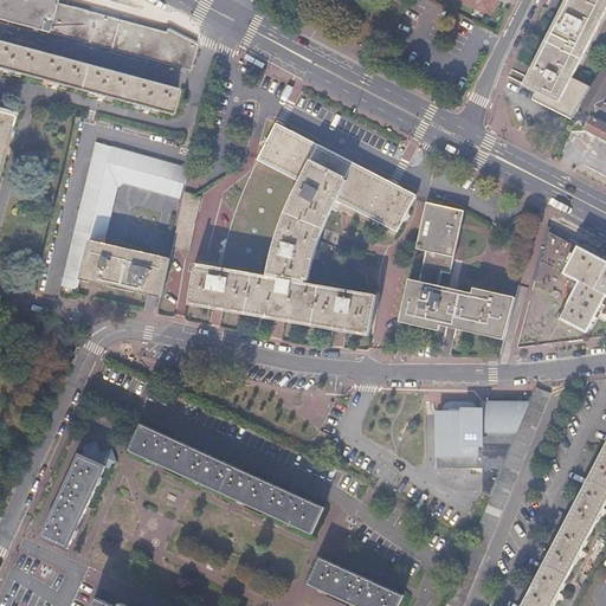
[(0,0),(0,19),(191,70),(197,44),(167,30),(166,32),(56,2),(56,0),(0,0)]
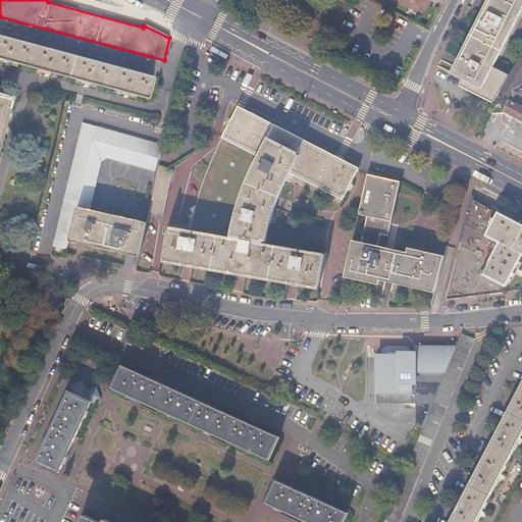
[(424,0),(397,0),(419,11),(424,0)]
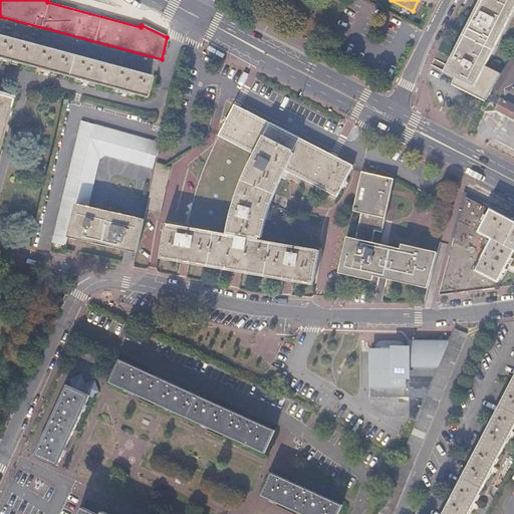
[(422,0),(418,0),(413,11),(416,12),(422,0)]
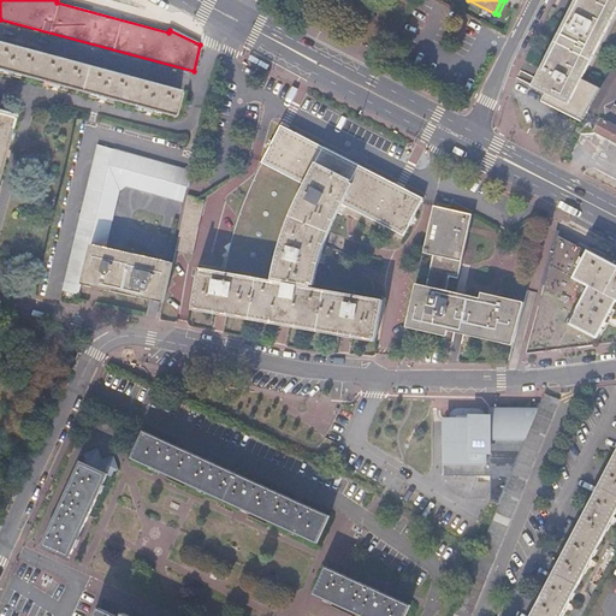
[(575,0),(531,87),(586,116),(598,96),(602,90),(581,80),(615,11),(615,3),(611,0),(575,0)]
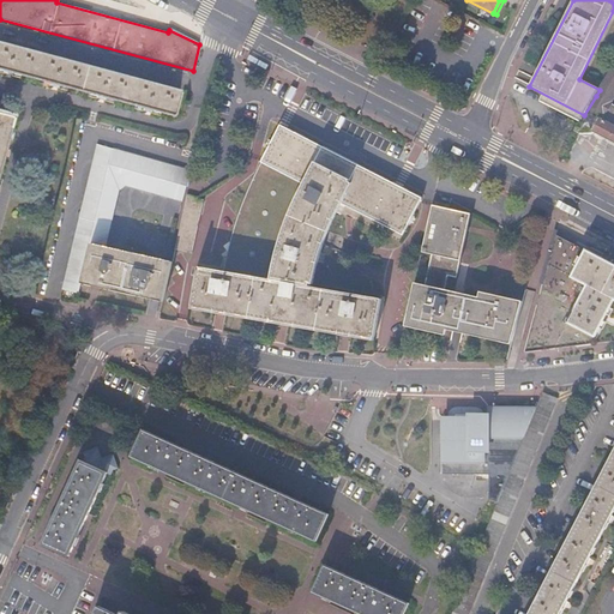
[(0,40),(0,68),(173,116),(180,89),(0,40)]
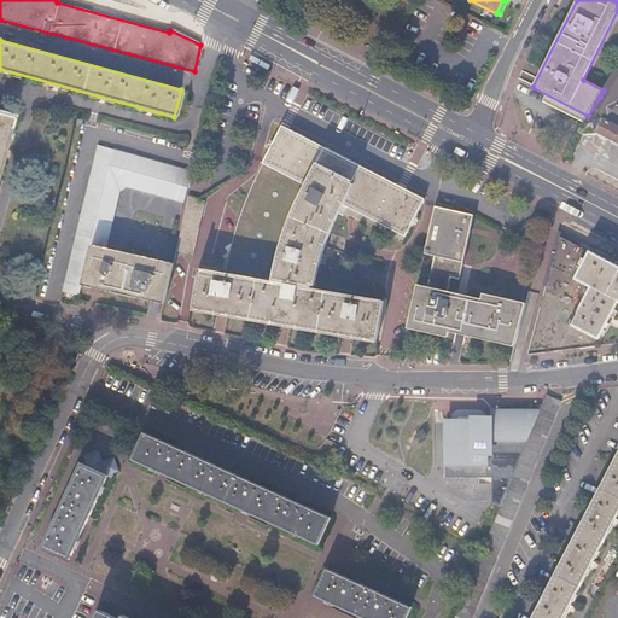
[(600,97),(588,116),(578,132),(583,134),(598,134),(617,144),(617,127),(607,122),(617,101),(617,63),(604,91),(600,97)]
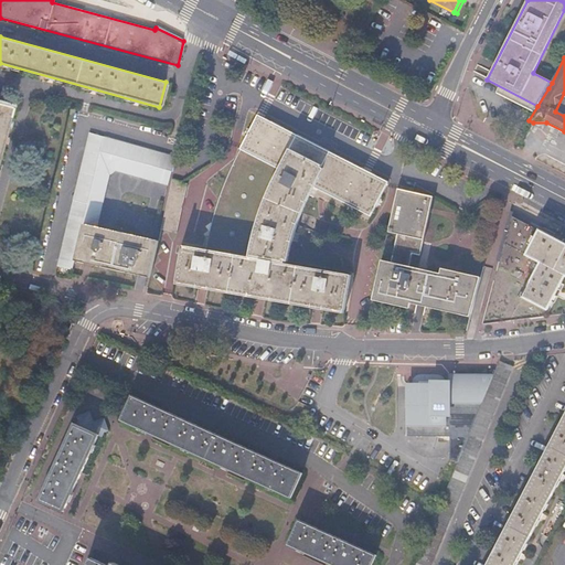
[(0,156),(13,107),(0,104),(0,156)]
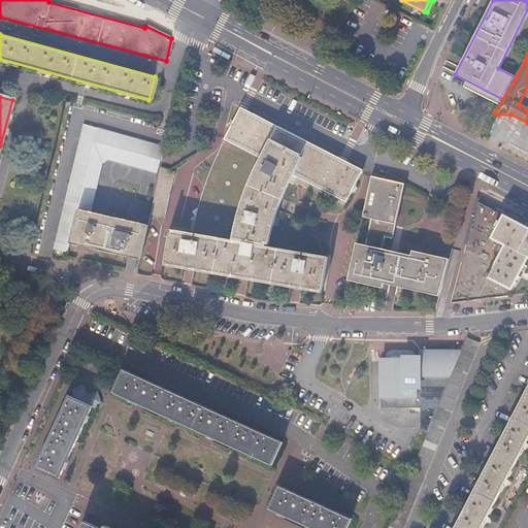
[(252,176),(245,194),(238,215),(232,240),(171,230),(165,263),(322,291),(328,257),(265,246),(272,217),(279,196),(291,175),(345,204),(362,172),(240,108),(224,140),(260,160),(252,176)]
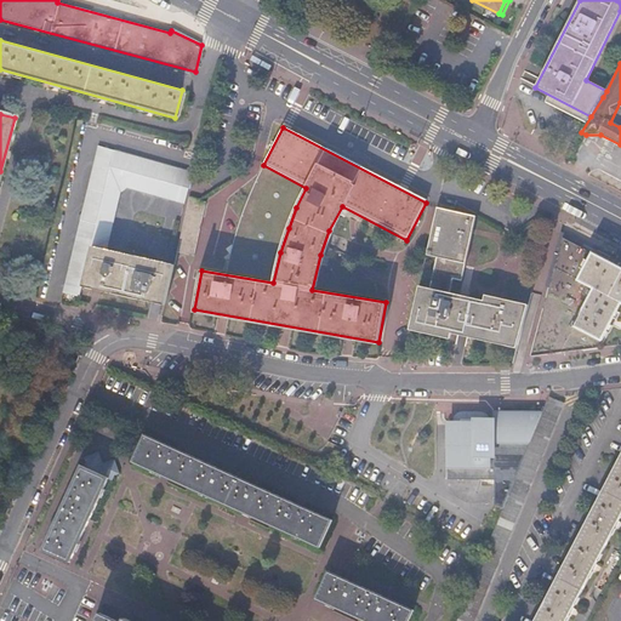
[(593,159),(620,171),(620,148),(603,140),(593,159)]
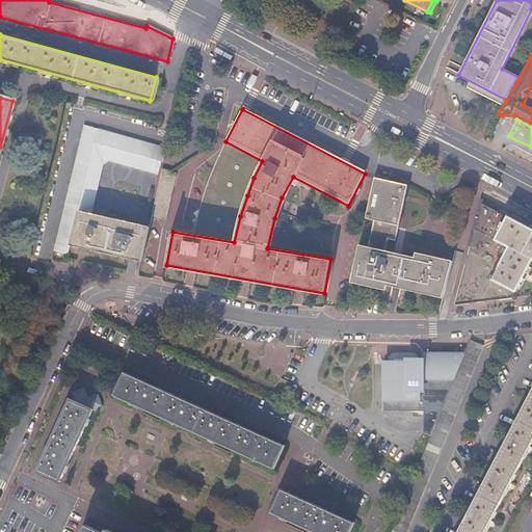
[(168,144),(84,125),(54,250),(69,254),(71,244),(95,143),(95,142),(164,159),(168,144)]
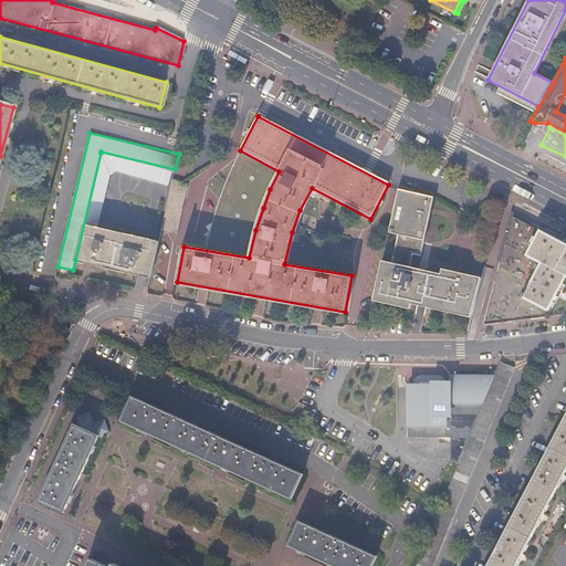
[(171,170),(101,153),(75,260),(150,278),(159,241),(98,227),(103,205),(111,174),(116,173),(168,184),(171,170)]
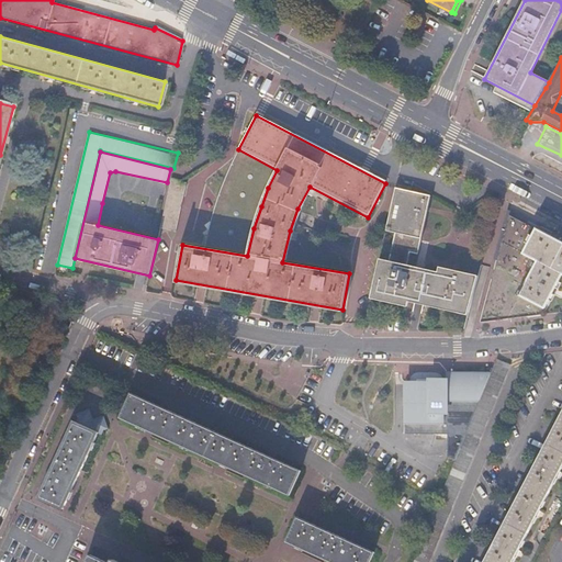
[(180,181),(171,179),(163,217),(160,228),(176,232),(187,182),(180,181)]
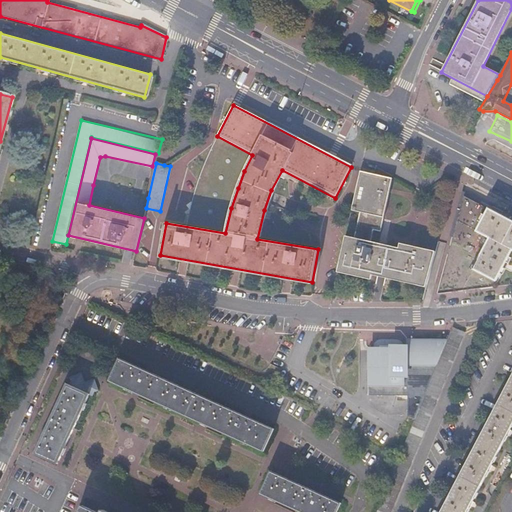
[(354,238),(345,236),(338,270),(372,278),(373,273),(427,286),(436,252),(399,243),(397,248),(369,242),(371,230),(379,232),(391,179),(360,171),(351,211),(360,213),(354,238)]
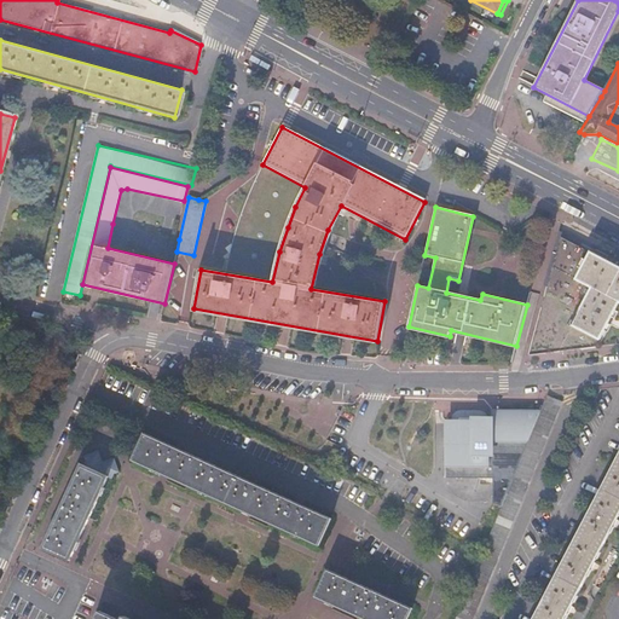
[(618,266),(593,253),(562,237),(530,354),(618,343),(618,266)]
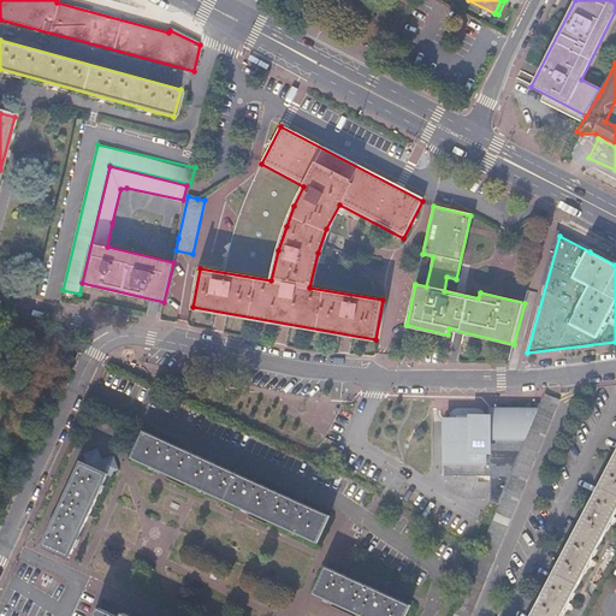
[(544,394),(538,409),(498,504),(479,554),(452,615),(469,615),(558,400),(544,394)]
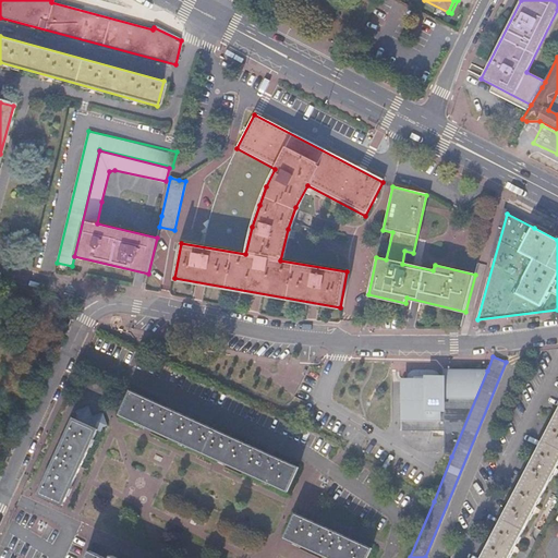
[(451,457),(487,371),(444,371),(444,377),(439,377),(439,384),(426,383),(402,381),(402,431),(444,432),(444,453),(451,457)]
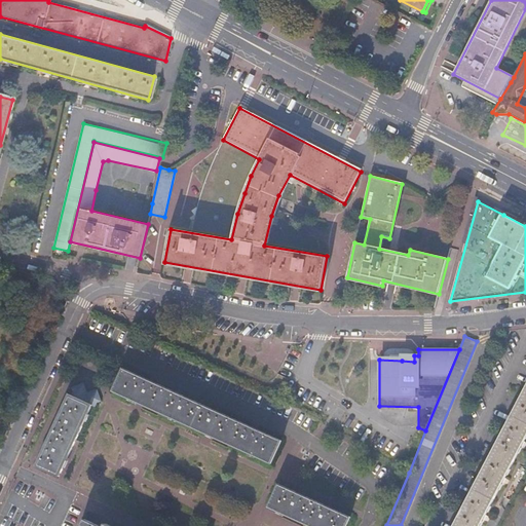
[(124,369),(114,390),(271,462),(282,440),(257,428),(259,424),(256,423),(255,424),(251,423),(250,425),(221,412),(223,408),(219,407),(219,408),(216,407),(214,410),(192,400),(194,396),(191,393),(190,396),(187,393),(186,397),(155,382),(157,378),(154,377),(153,378),(150,377),(149,380),(124,369)]
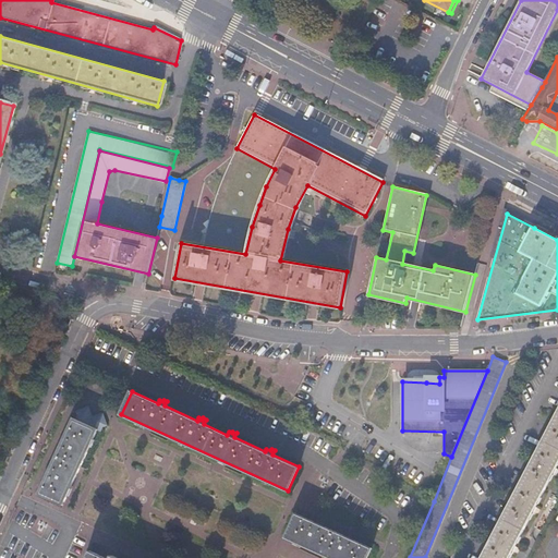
[(76,419),(74,417),(39,494),(62,505),(98,428),(100,429),(102,425),(109,422),(105,412),(94,415),(89,405),(77,410),(79,413),(76,419)]
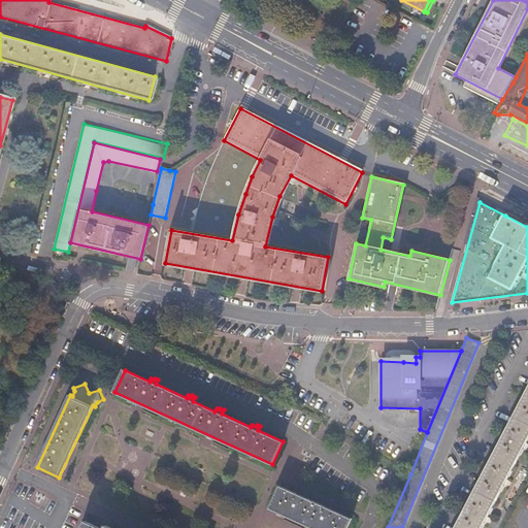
[(481,527),(527,437),(527,389),(455,527),(481,527)]
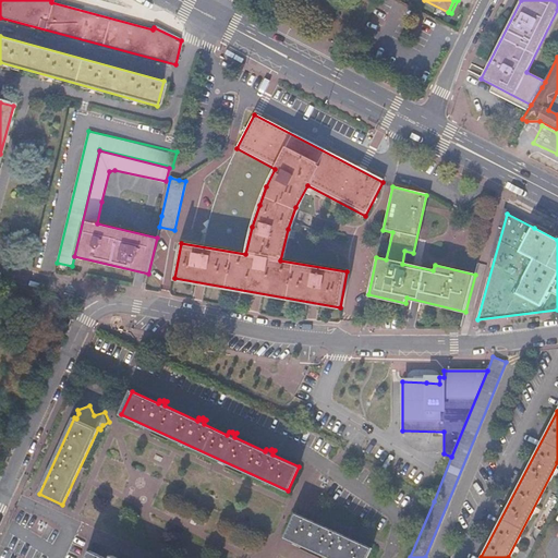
[(296,514),(284,537),(329,557),(367,557),(372,549),(353,541),(354,536),(351,535),(351,536),(347,535),(346,537),(323,526),(324,522),(322,521),(320,522),(316,521),(315,523),(296,514)]
